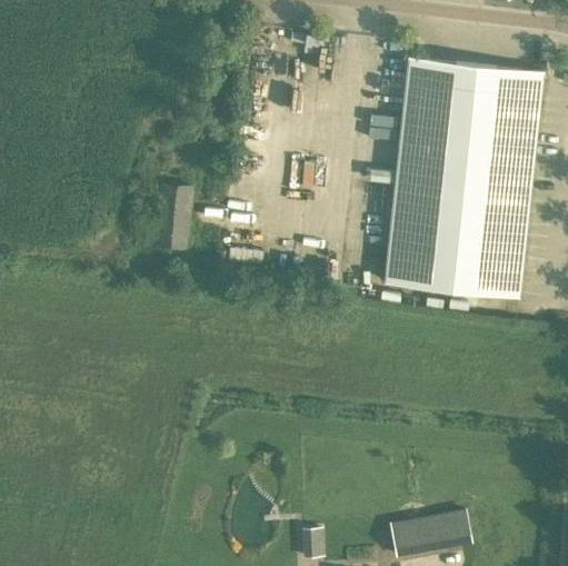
[(542,73),(408,58),(382,283),(517,298),(542,73)]
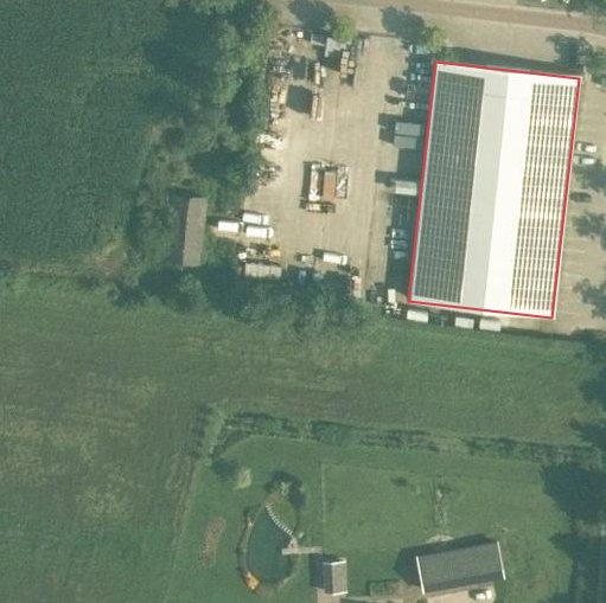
[(331,206),(333,178),(321,177),(319,205),(331,206)]
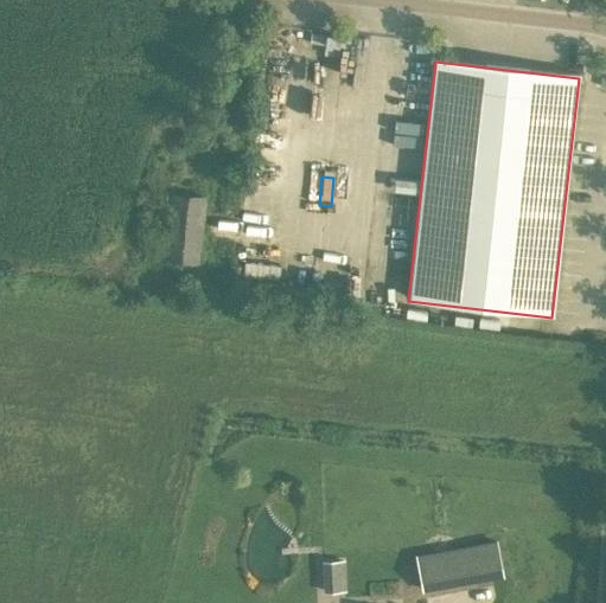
[(201,268),(208,200),(170,196),(163,263),(201,268)]
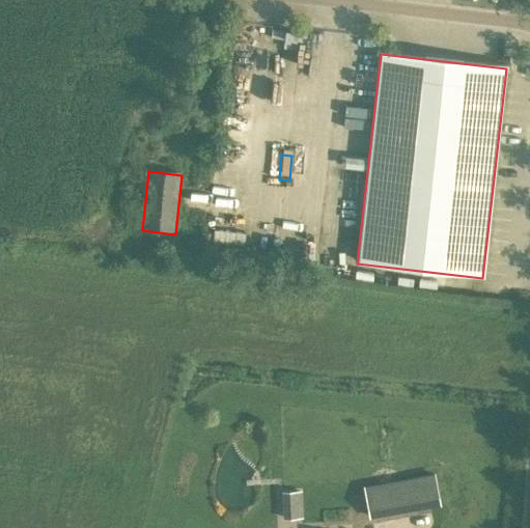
[(370,519),(440,506),(435,477),(365,491),(370,519)]
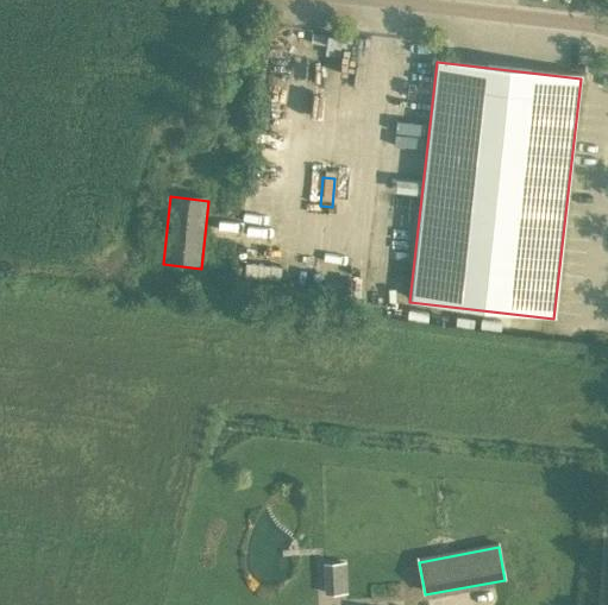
[(349,596),(349,563),(324,563),(324,596),(349,596)]
